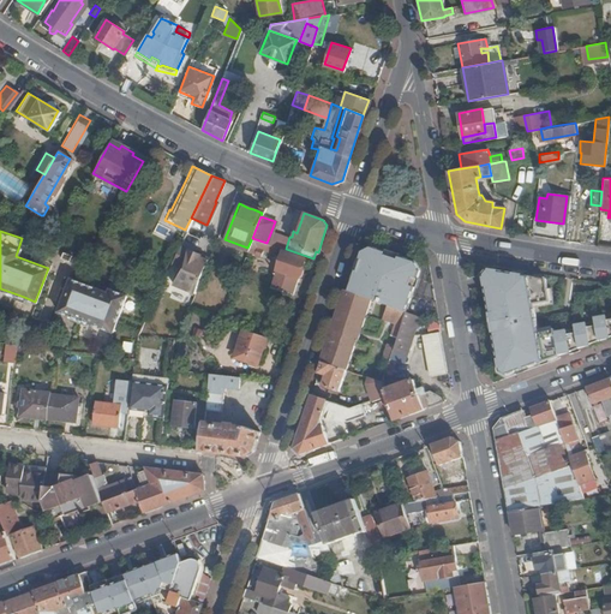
[(275,245),(286,249),(289,237),(271,231),(267,243),(275,245)]
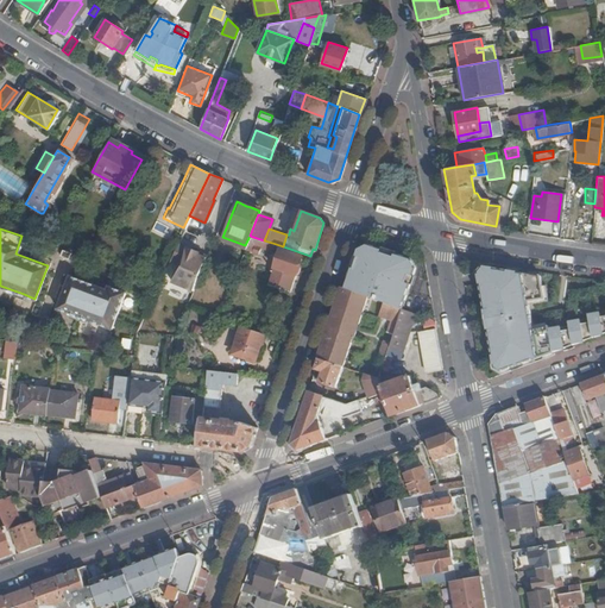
[(111,237),(102,232),(95,245),(104,250),(111,237)]
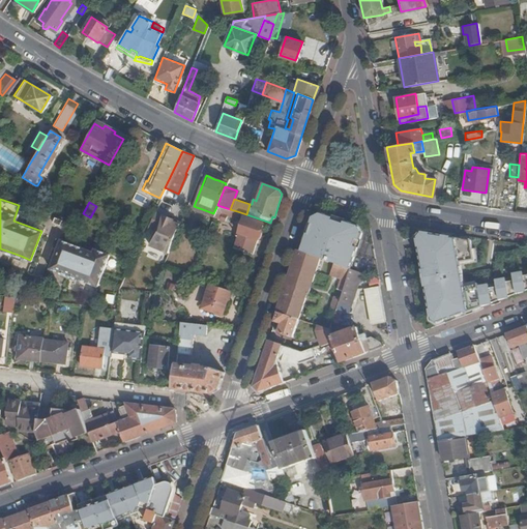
[(217,205),(213,213),(213,215),(224,219),(226,213),(236,216),(237,211),(230,209),(217,205)]
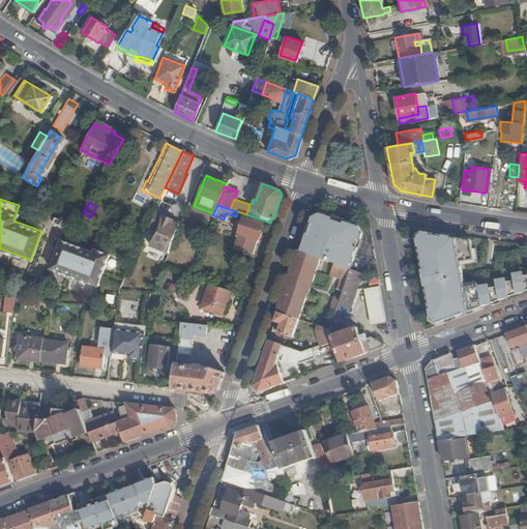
[(111,213),(96,206),(90,217),(104,225),(111,213)]
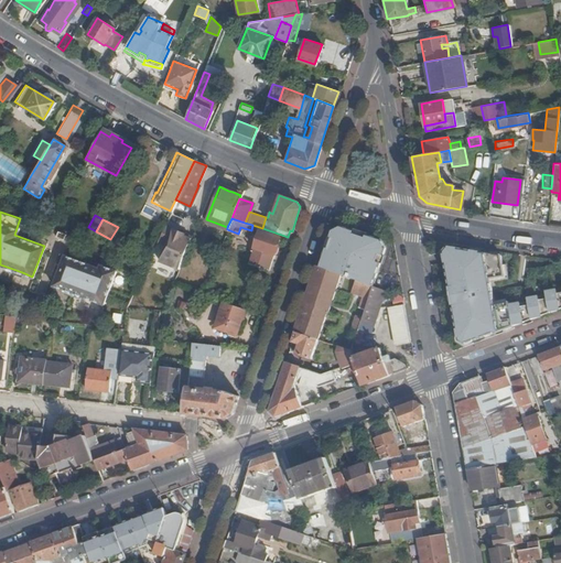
[(172,229),(163,225),(155,241),(165,246),(172,229)]
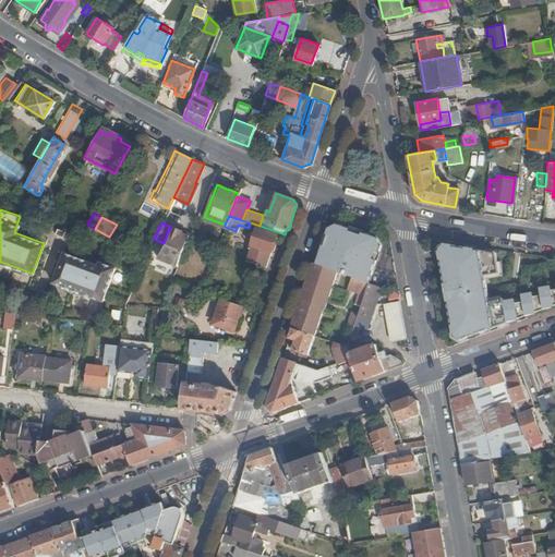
[(265,265),(276,232),(255,226),(245,258),(265,265)]
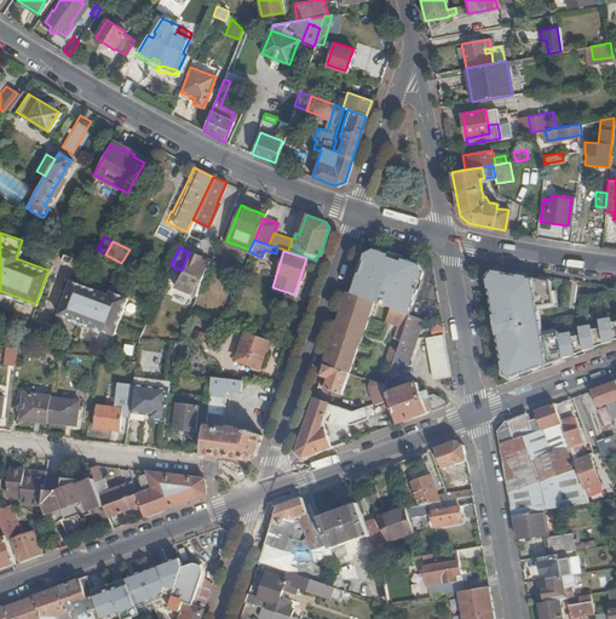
[(61,259),(69,262),(72,254),(63,252),(61,259)]
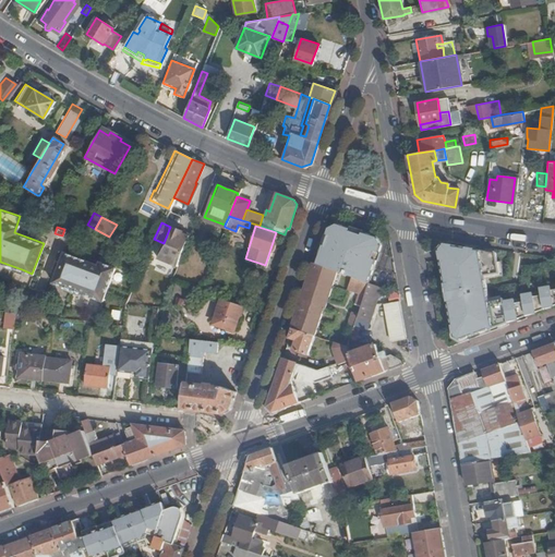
[(183,231),(170,227),(164,243),(157,257),(176,265),(179,258),(189,235),(183,233),(183,231)]
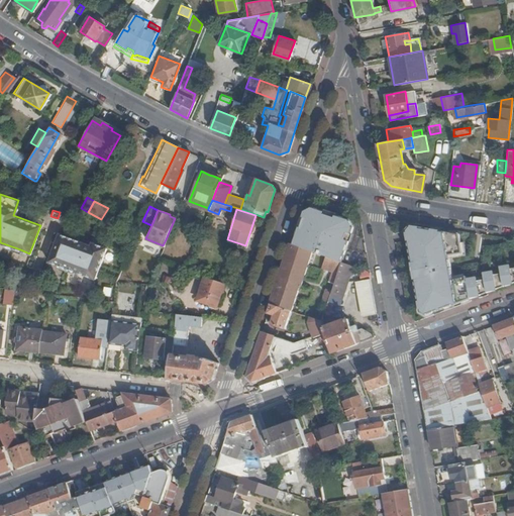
[(460,252),(456,233),(406,224),(401,229),(416,307),(421,310),(513,278),(513,258),(512,259),(512,262),(495,265),(495,267),(478,271),(480,277),(465,279),(465,277),(450,279),(446,255),(460,252)]
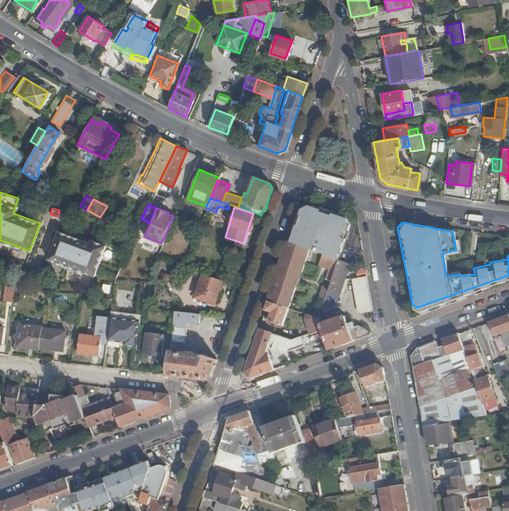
[(312,249),(319,227),(311,224),(306,238),(304,246),(308,248),(312,249)]
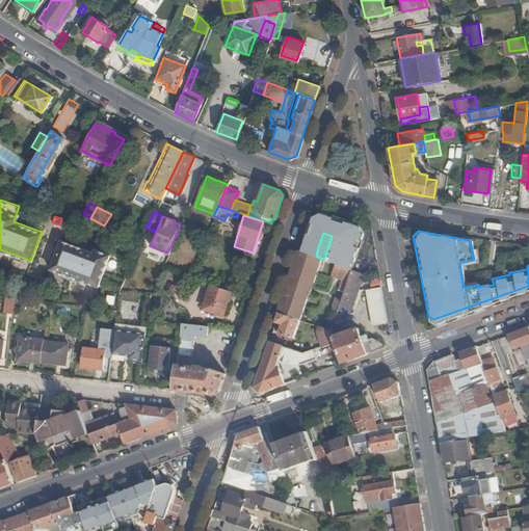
[(334,263),(337,264),(340,255),(346,235),(339,233),(337,237),(332,236),(324,259),(334,263)]
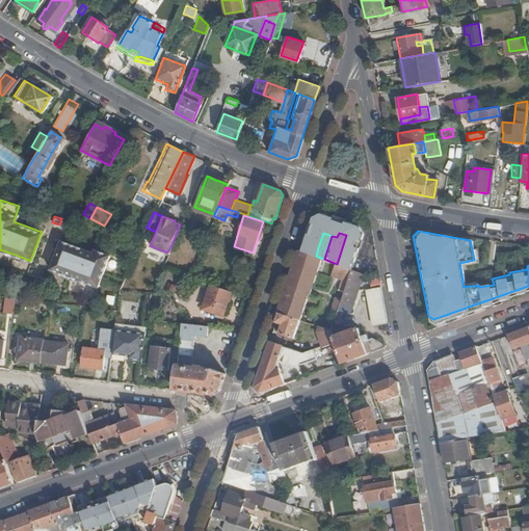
[(49,267),(58,271),(76,277),(97,285),(108,254),(105,253),(97,249),(94,248),(93,250),(60,239),(49,267)]
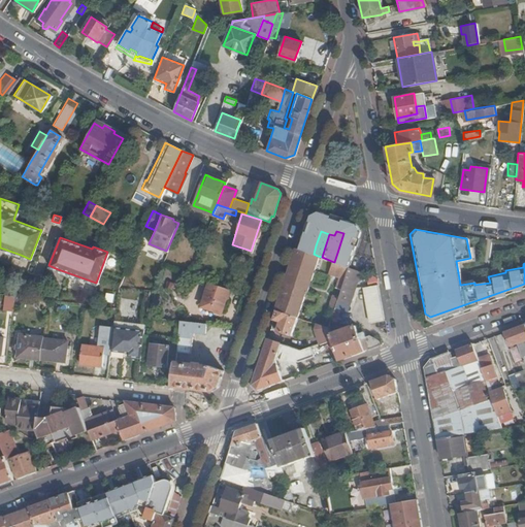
[(296,248),(314,254),(316,245),(298,239),(296,248)]
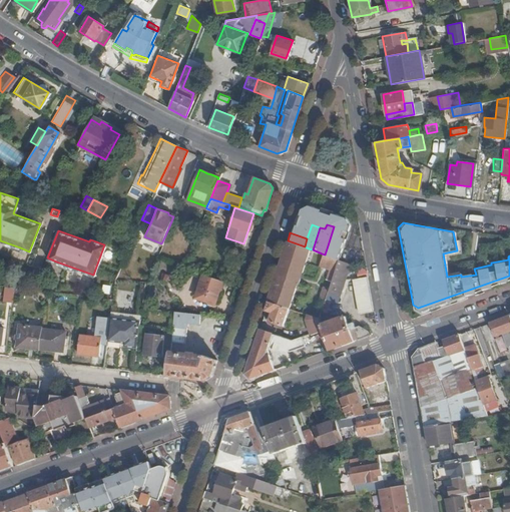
[(288,240),(268,301),(288,307),(297,281),(298,282),(309,248),(305,246),(288,240)]
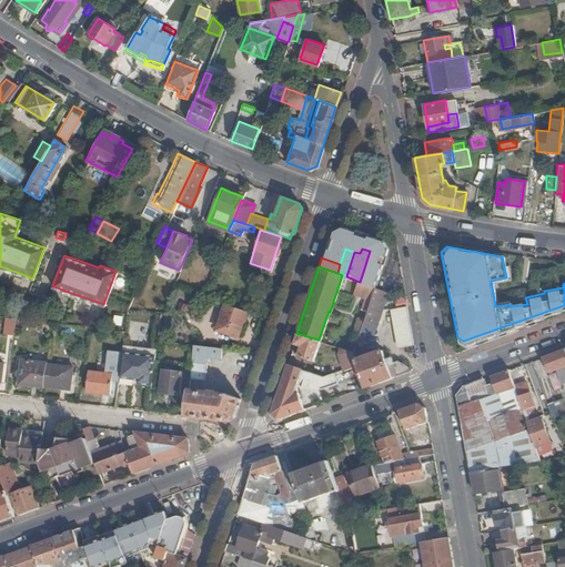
[(22,274),(3,267),(2,270),(21,277),(22,274)]
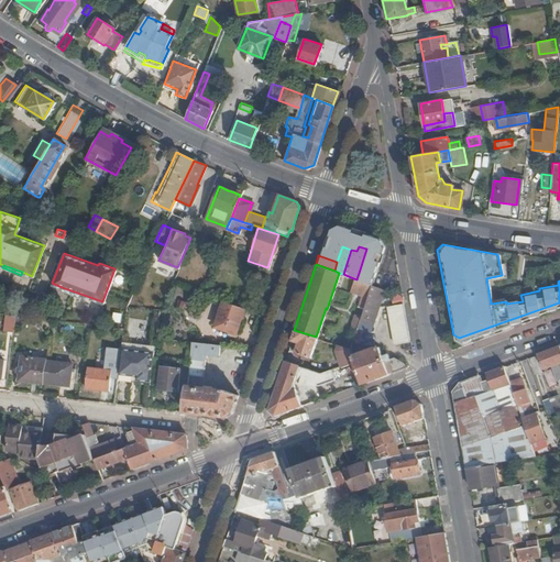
[(377,276),(360,270),(357,279),(370,284),(374,285),(377,276)]
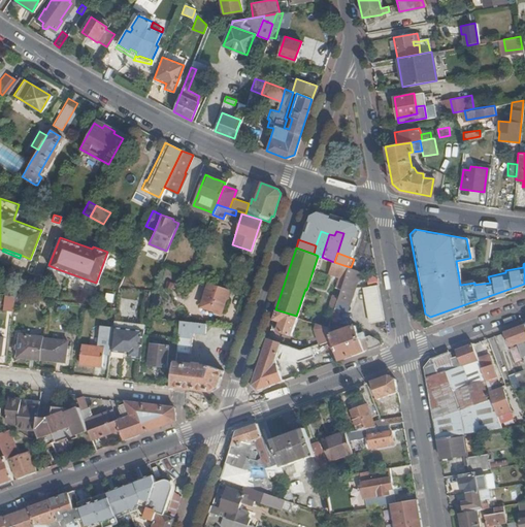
[(339,288),(347,266),(334,262),(331,261),(327,271),(337,275),(334,287),(339,288)]
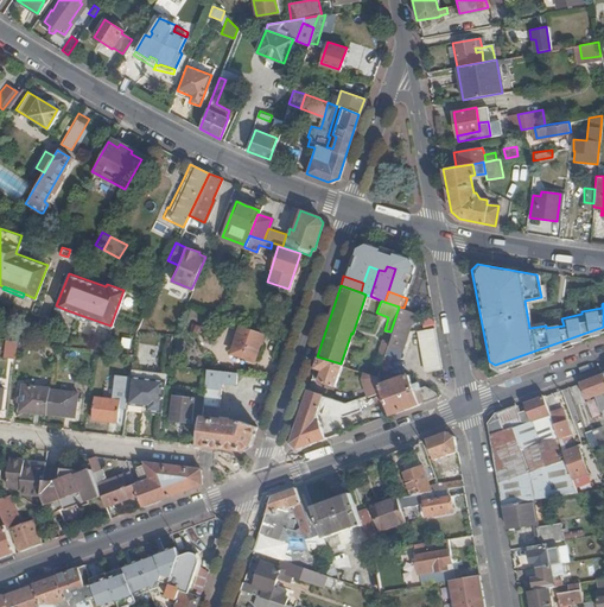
[(401,348),(414,311),(404,308),(399,307),(390,332),(387,343),(393,346),(401,348)]
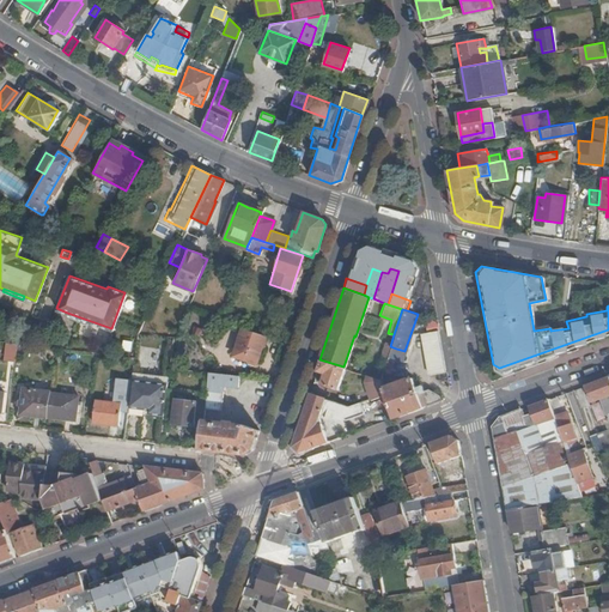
[(87,320),(67,313),(66,316),(86,325),(87,320)]
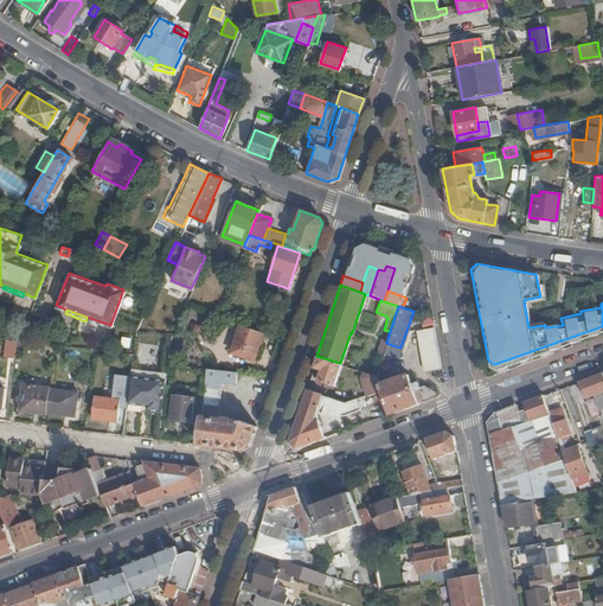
[(252,357),(262,331),(239,323),(230,350),(252,357)]
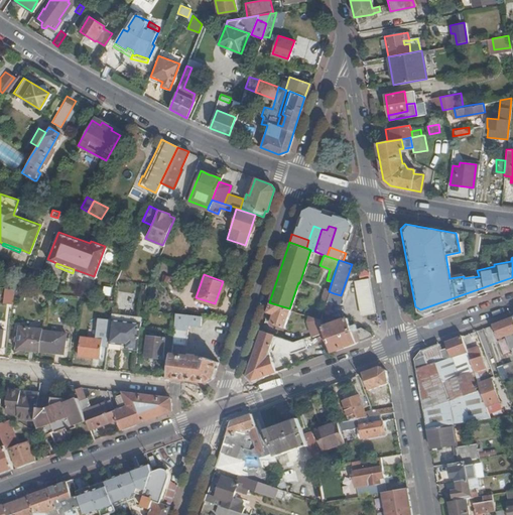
[(373,314),(368,280),(357,282),(363,316),(373,314)]
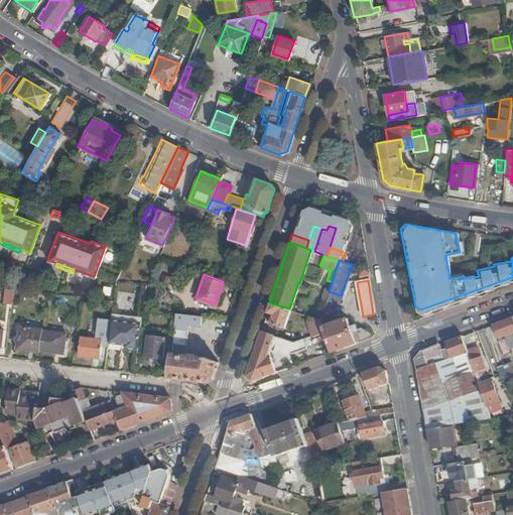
[(325,300),(329,288),(323,286),(318,298),(325,300)]
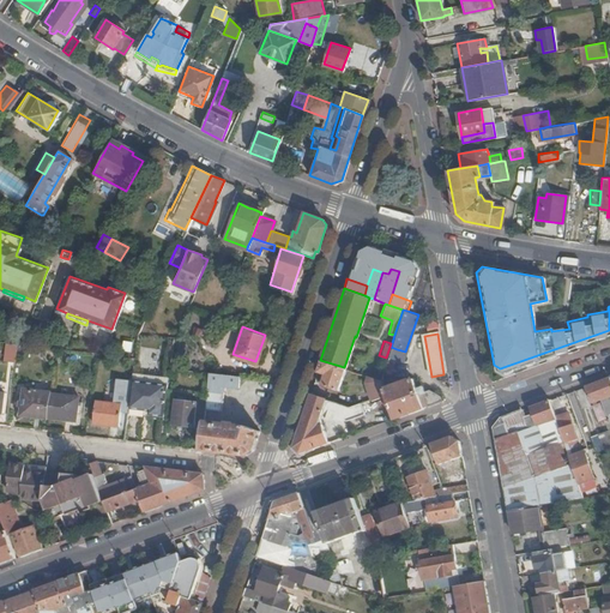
[(11,359),(13,346),(2,344),(1,356),(11,359)]
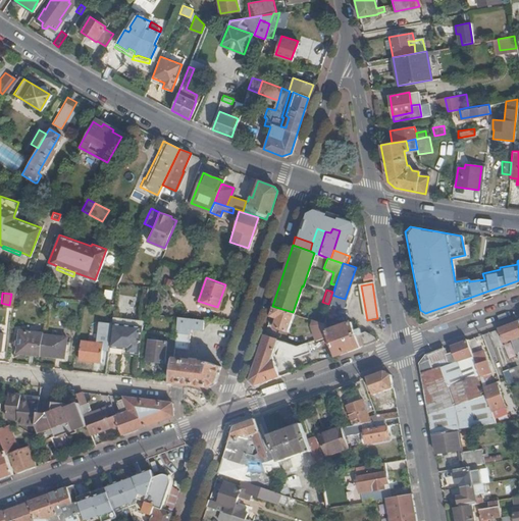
[(334,308),(338,297),(332,295),(328,306),(334,308)]
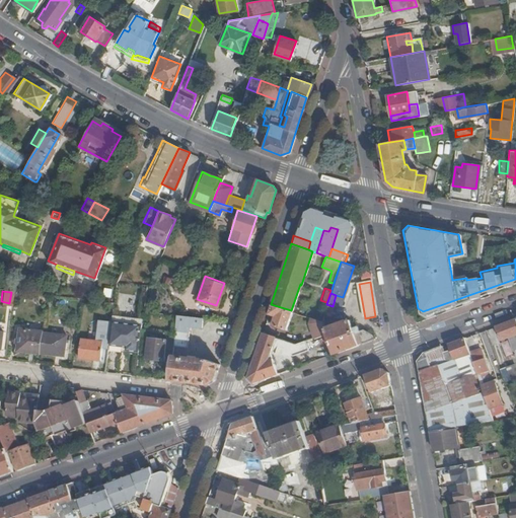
[(271,304),(268,313),(275,315),(272,323),(286,328),(292,311),(291,310),(271,304)]
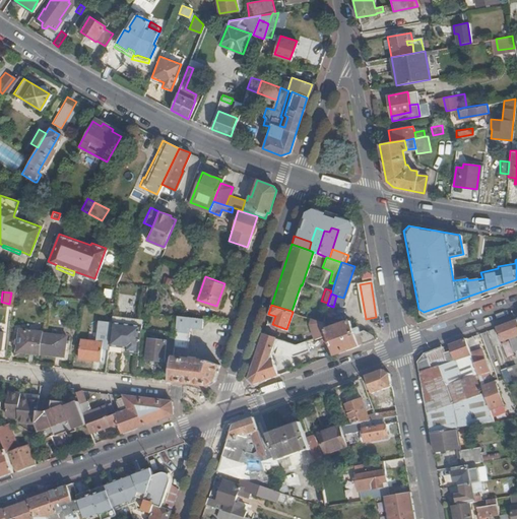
[(327,305),(324,314),(329,316),(333,307),(327,305)]
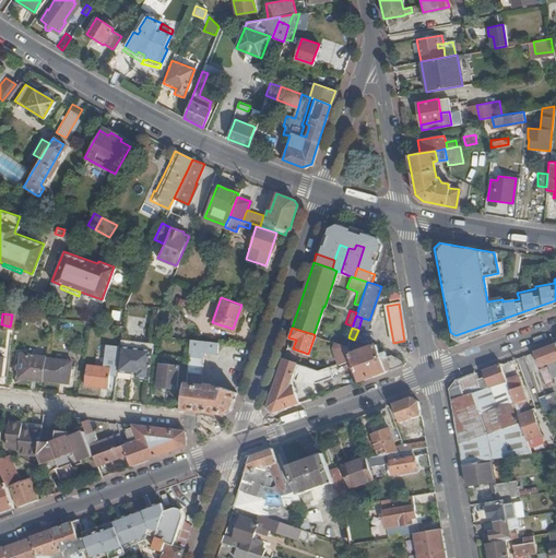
[(217,352),(219,341),(190,337),(190,342),(188,357),(187,361),(186,370),(202,371),(204,354),(200,354),(200,349),(217,352)]
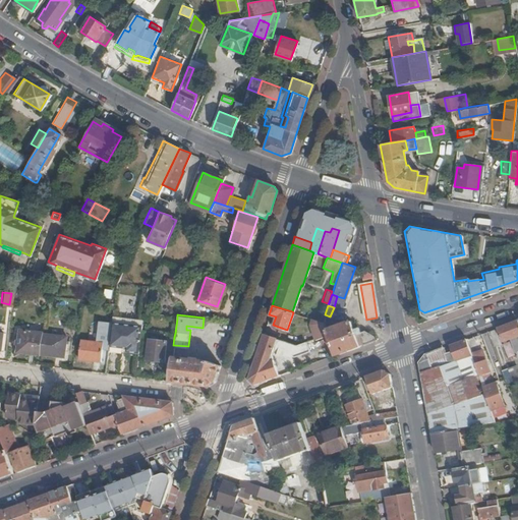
[(175,333),(177,319),(169,318),(167,332),(175,333)]
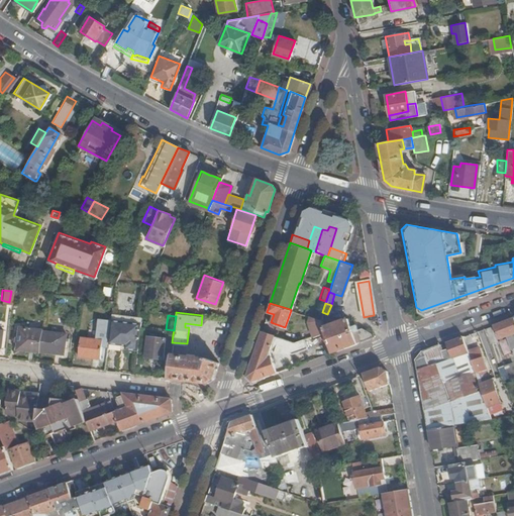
[(307,320),(312,334),(312,335),(325,331),(323,326),(320,319),(319,319),(309,315),(307,320)]
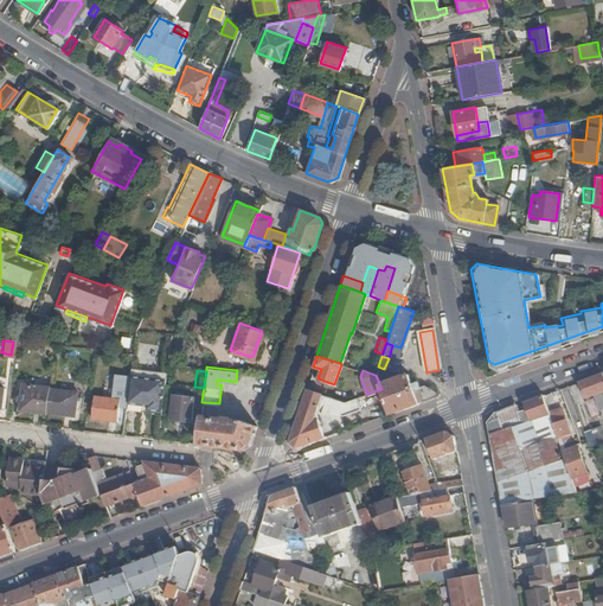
[(165,380),(129,374),(126,400),(146,403),(146,407),(161,409),(165,380)]
